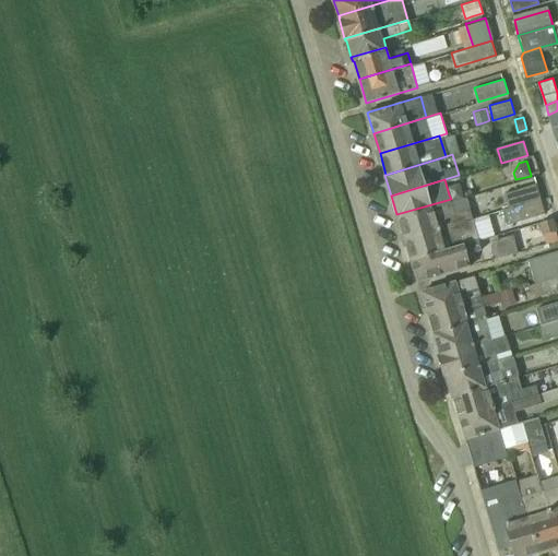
[(536,182),(506,192),(510,206),(541,198),(536,182)]
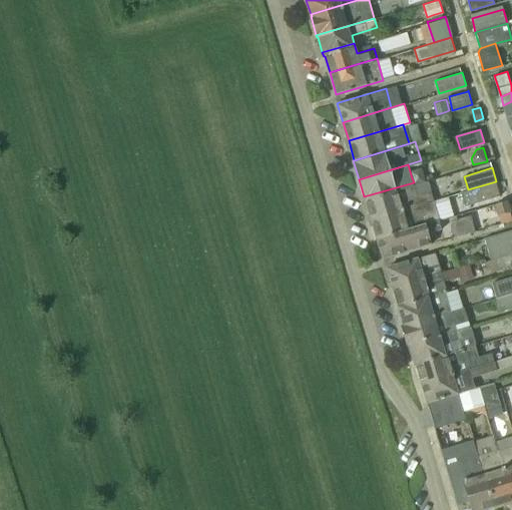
[(468,189),(462,191),(466,205),(500,195),(496,181),(468,189)]
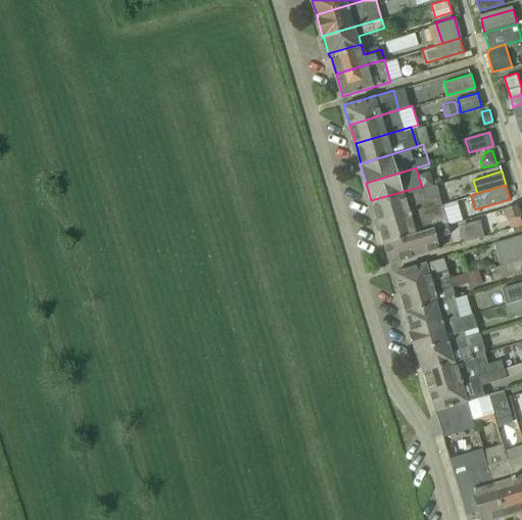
[(372,204),(373,204),(378,223),(441,203),(437,188),(423,192),(422,186),(371,200),(372,204)]
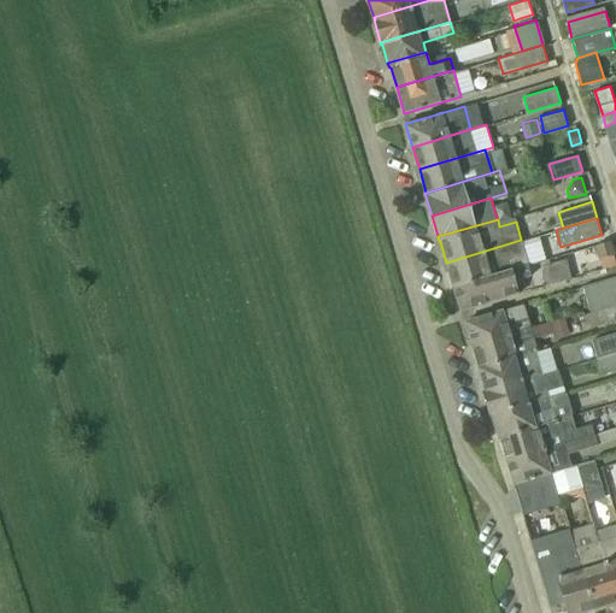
[(521,240),(446,263),(453,284),(512,267),(528,263),(521,240)]
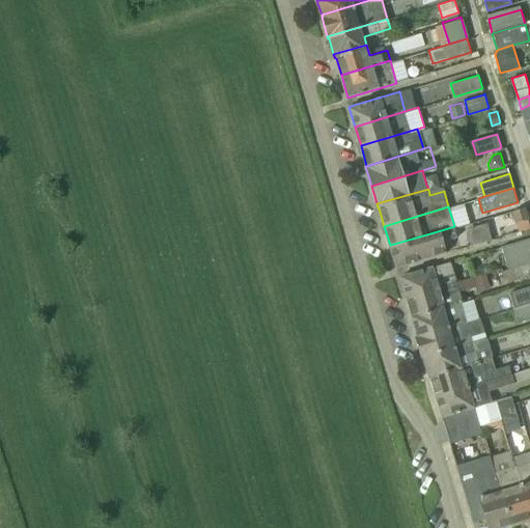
[(525,207),(522,209),(512,211),(517,223),(528,219),(525,207)]
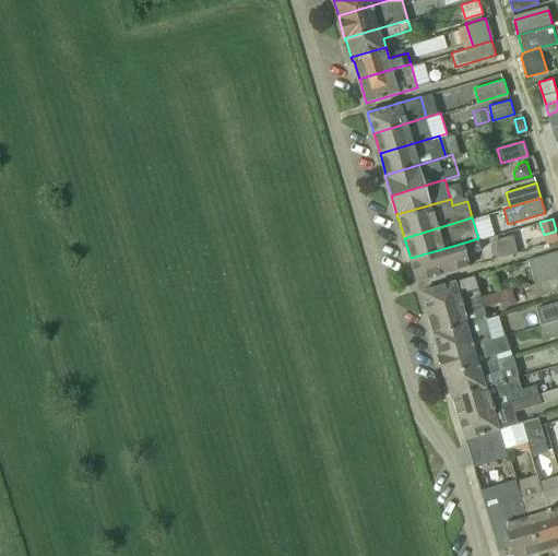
[(497,240),(500,253),(515,249),(512,236),(497,240)]
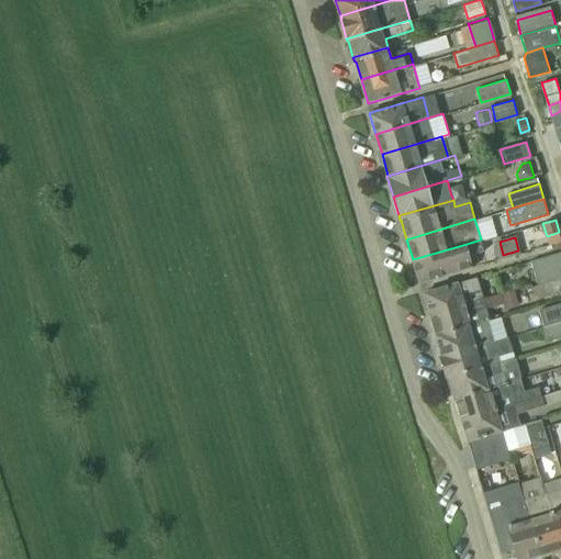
[(467,244),(413,259),(419,282),(435,278),(435,279),(438,278),(438,277),(473,267),(467,244)]
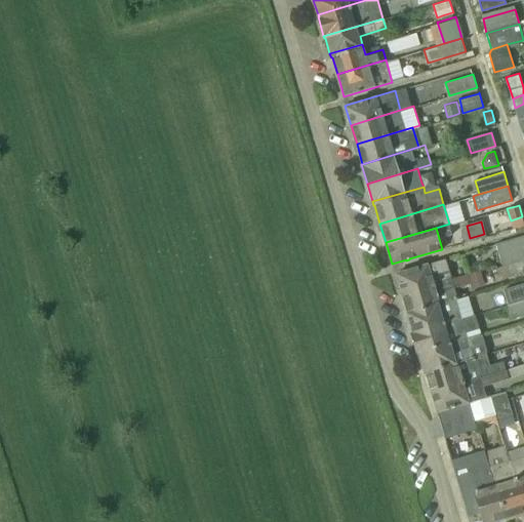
[(523,234),(496,243),(501,259),(523,251),(523,234)]
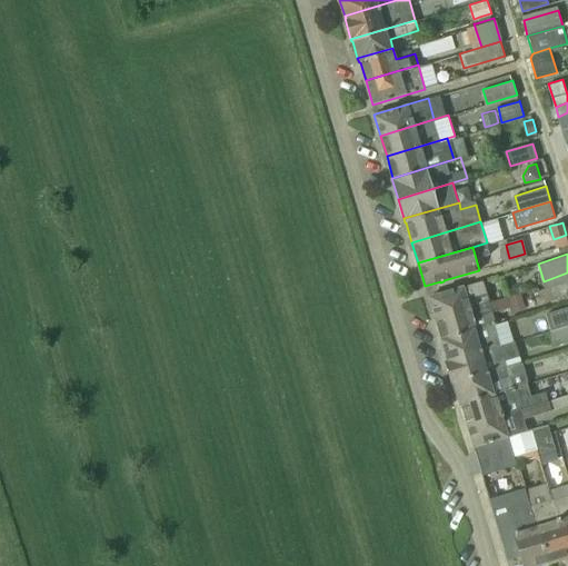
[(545,288),(538,289),(541,303),(567,295),(567,272),(544,281),(545,288)]
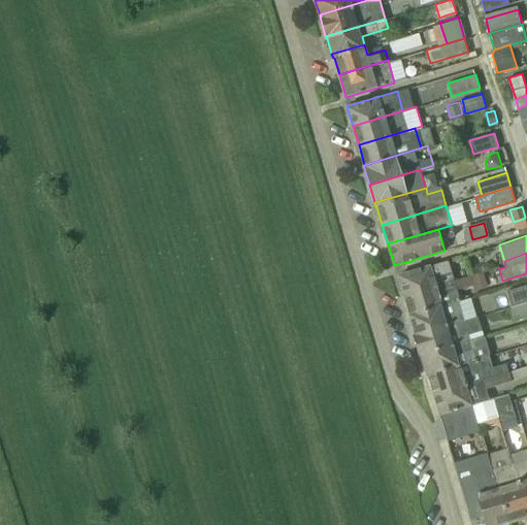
[(413,270),(398,274),(403,292),(453,277),(448,260),(416,269),(413,270)]
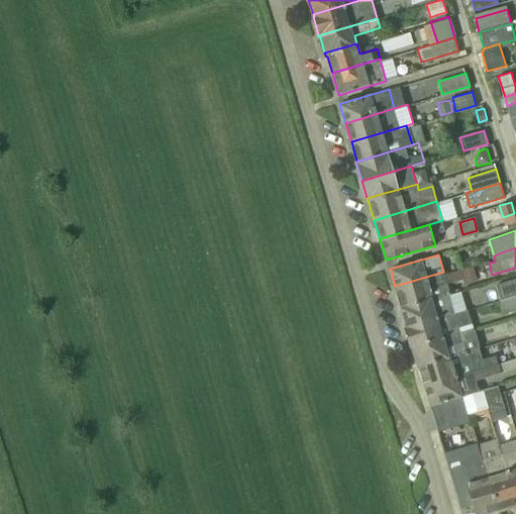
[(443,272),(395,286),(401,307),(449,292),(448,287),(463,282),(466,287),(479,283),(474,268),(445,277),(443,272)]
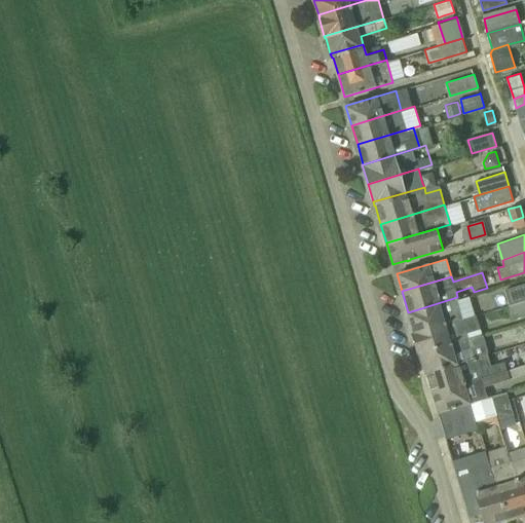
[(524,287),(505,294),(509,305),(524,300),(524,287)]
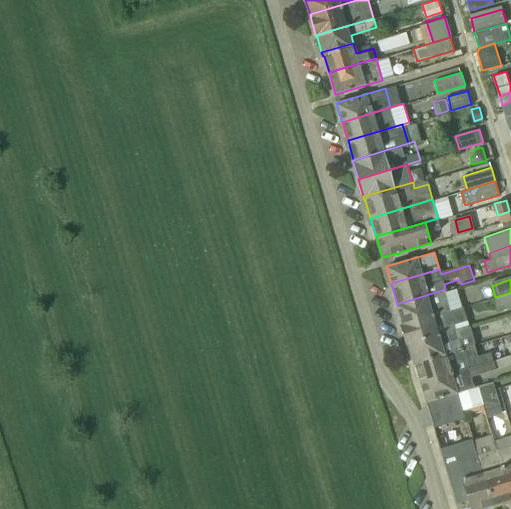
[(445,289),(397,304),(396,304),(402,323),(451,308),(445,289)]
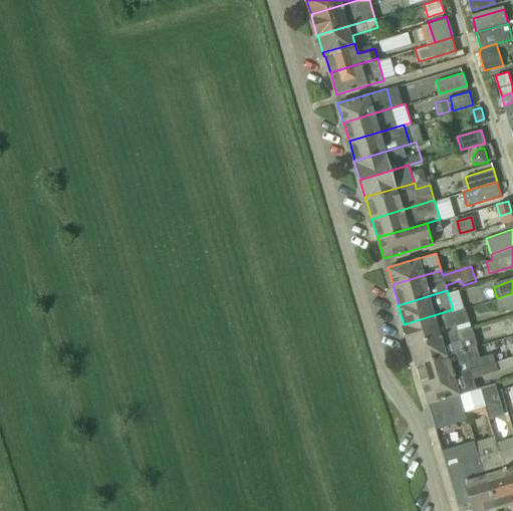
[(512,293),(497,298),(501,311),(512,307),(512,293)]
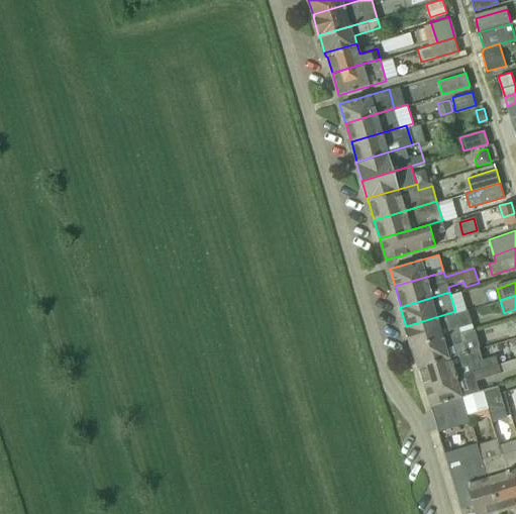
[(467,308),(455,311),(406,326),(405,326),(411,347),(412,347),(472,328),(467,308)]
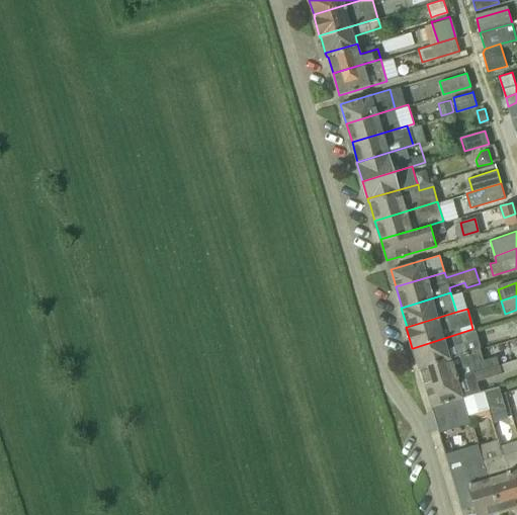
[(472,329),(413,348),(419,366),(478,348),(472,329)]
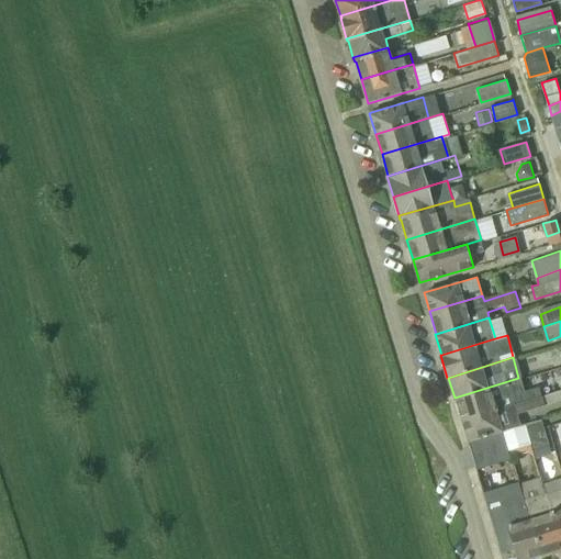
[(518,378),(455,398),(455,399),(456,399),(461,418),(514,402),(541,394),(539,387),(523,391),(518,378)]
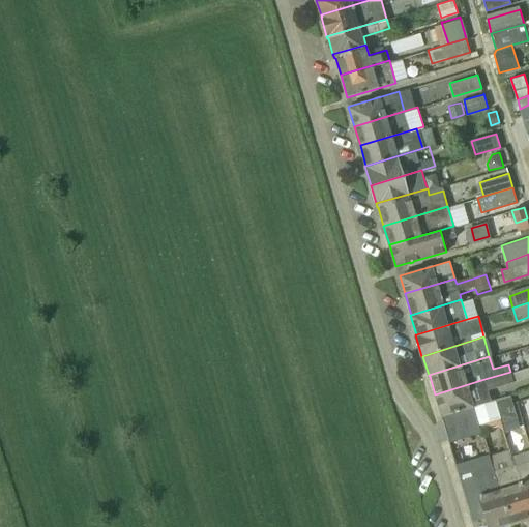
[(491,401),(488,390),(513,383),(510,372),(485,379),(435,394),(441,415),(442,415),(473,406),(491,401)]
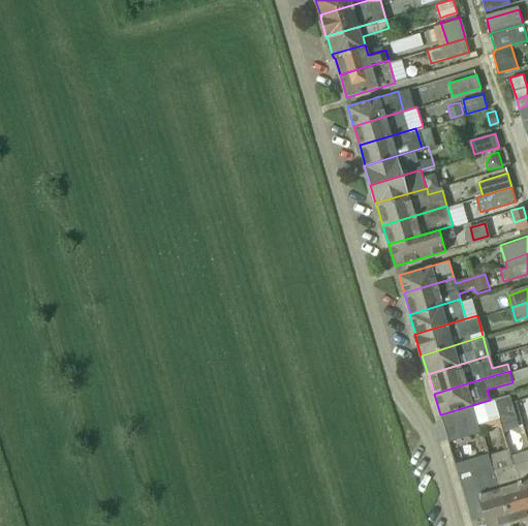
[(509,394),(494,399),(499,416),(504,431),(519,426),(509,394)]
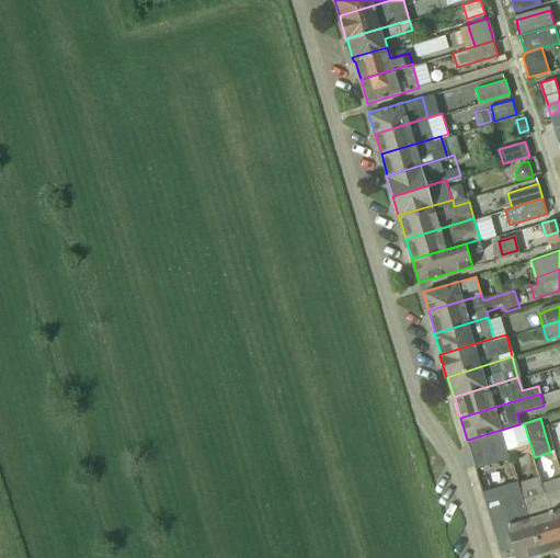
[(520,424),(501,430),(507,448),(529,442),(524,423),(520,424)]
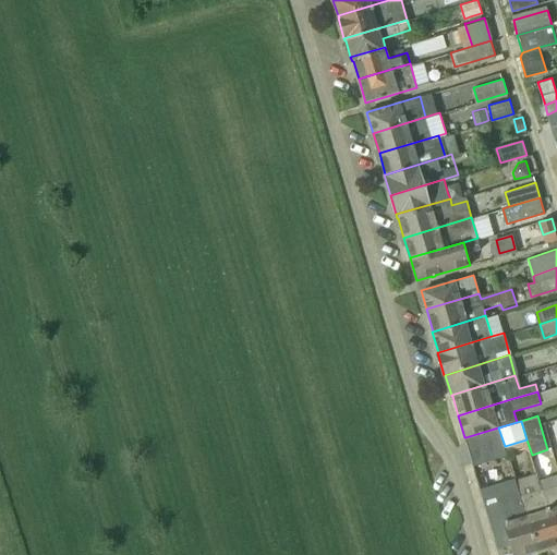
[(465,437),(473,465),(507,454),(506,451),(505,446),(498,427),(465,437)]
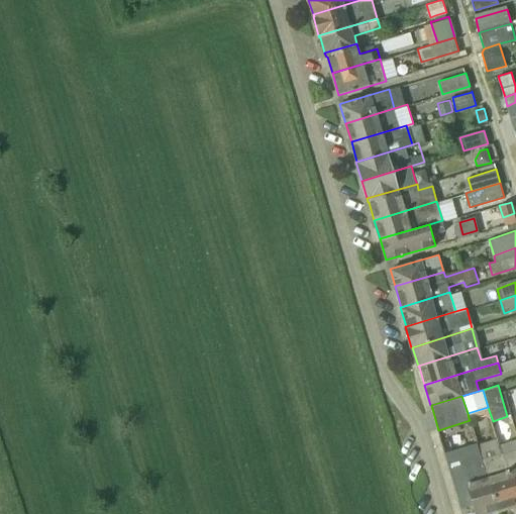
[(489,513),(492,513),(494,510),(495,510),(482,466),(474,468),(469,452),(461,454),(454,433),(440,437),(451,475),(463,471),(477,513),(480,513),(482,513),(489,513)]
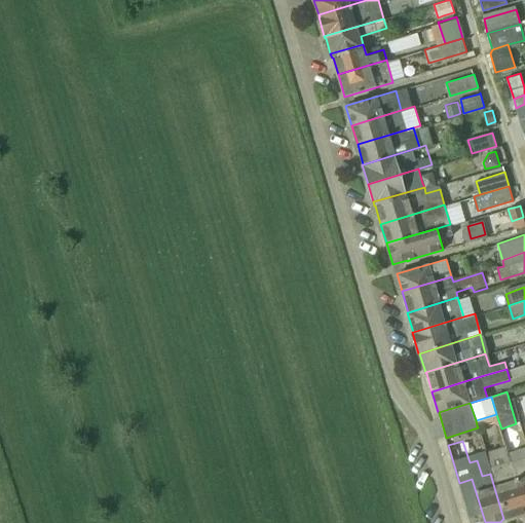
[(524,449),(509,455),(512,468),(524,509),(524,449)]
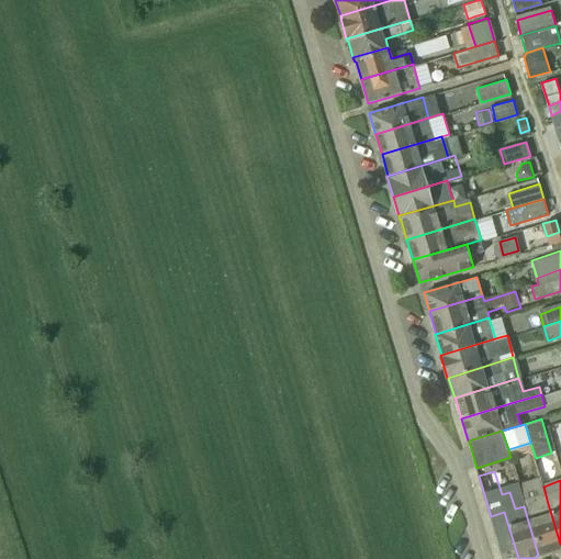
[(524,506),(538,555),(560,547),(560,544),(547,500),(524,506)]
